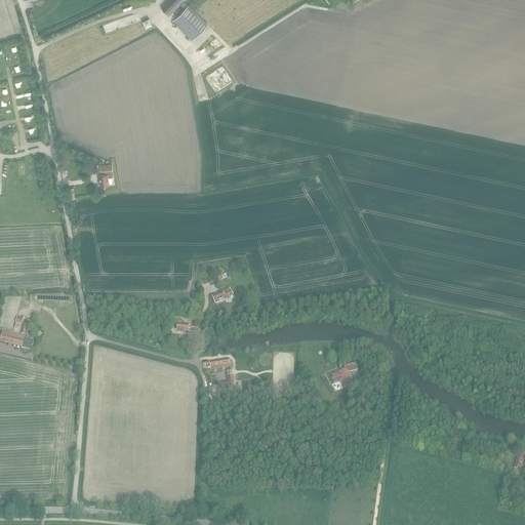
[(172,21),(192,40),(207,25),(188,5),(184,1),(184,0),(168,0),(161,8),(169,15),(179,5),(184,9),(172,21)]
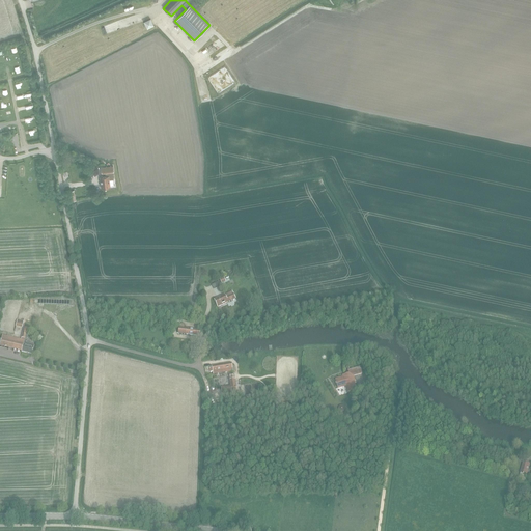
[(150,19),(144,22),(147,28),(154,25),(150,19)]
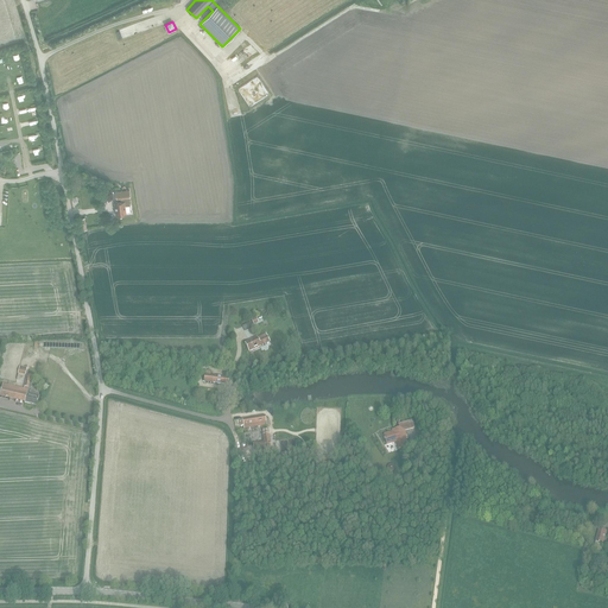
[(114,202),(115,215),(126,214),(125,207),(130,206),(130,197),(130,190),(115,191),(116,198),(120,198),(120,202),(114,202)]
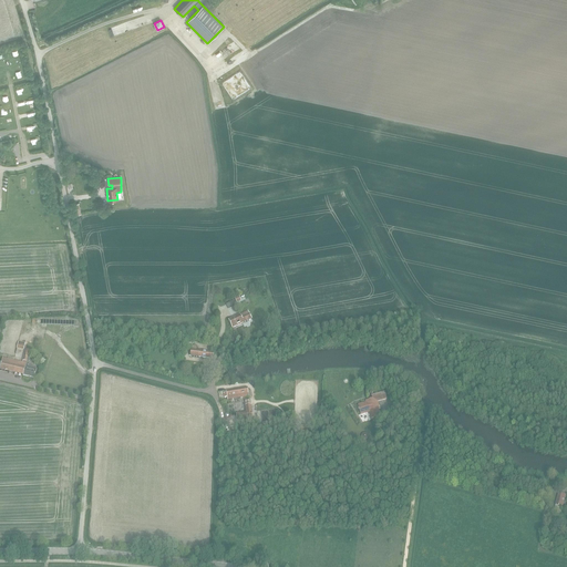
[(226,303),(228,310),(237,306),(234,300),(226,303)]
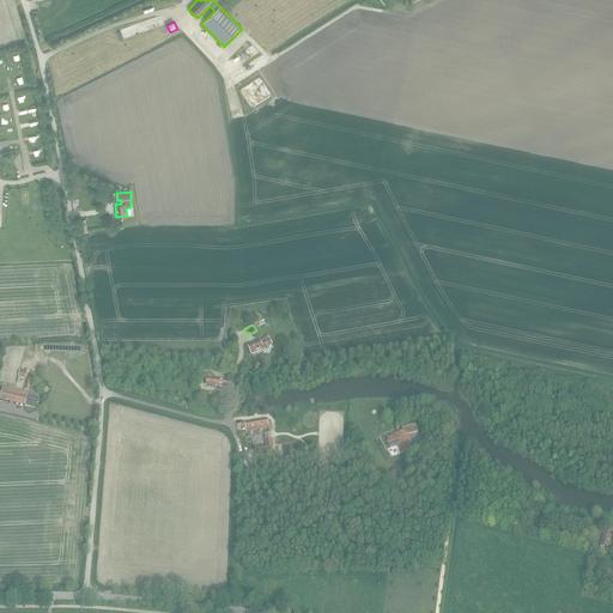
[(247,346),(250,354),(263,349),(272,345),(268,337),(259,341),(259,340),(247,346)]
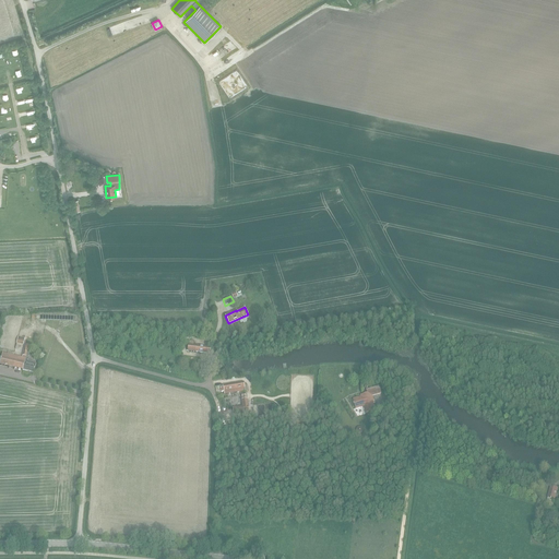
[(188,344),(187,351),(210,354),(210,347),(193,345),(193,341),(189,340),(188,344)]
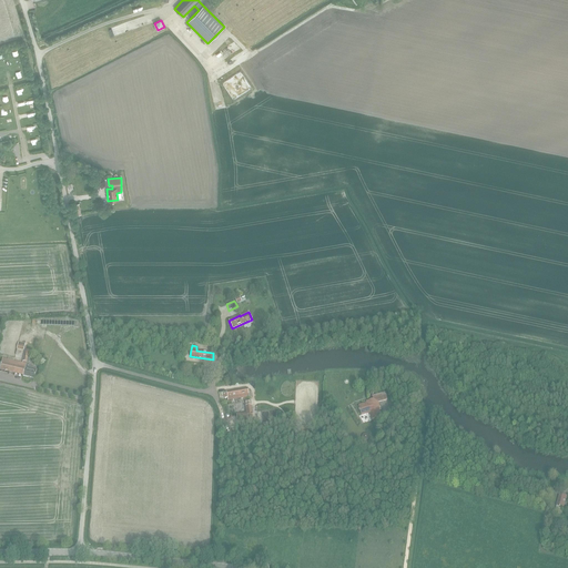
[(0,369),(33,379),(36,369),(24,366),(26,363),(2,357),(0,364),(0,369)]
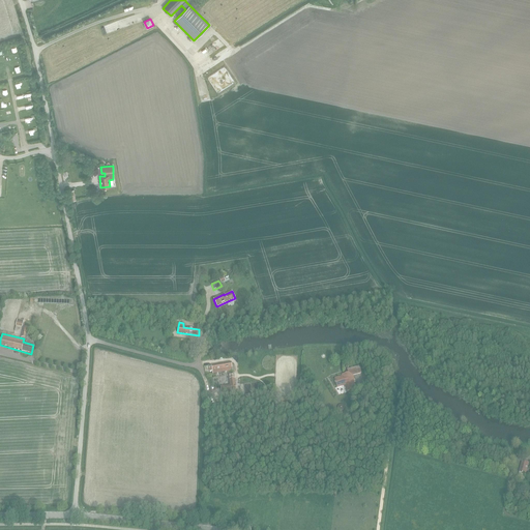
[(210,366),(209,367),(209,371),(212,371),(212,373),(231,370),(231,367),(230,361),(211,364),(211,365),(210,365),(210,366)]
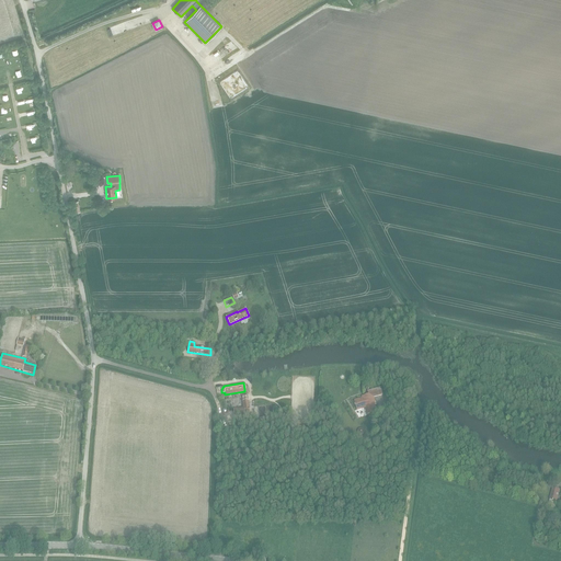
[(374,401),(373,397),(382,395),(380,388),(368,391),(368,395),(362,397),(362,399),(354,401),(356,409),(364,408),(366,414),(376,411),(373,401),(374,401)]
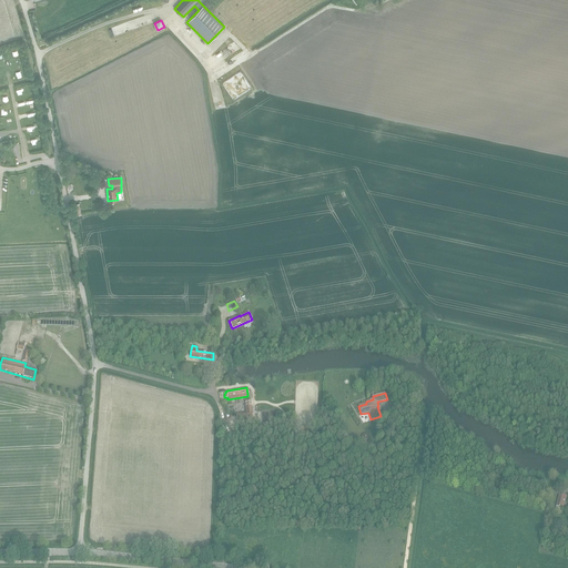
[(236,415),(237,422),(252,419),(251,406),(245,407),(246,414),(236,415)]
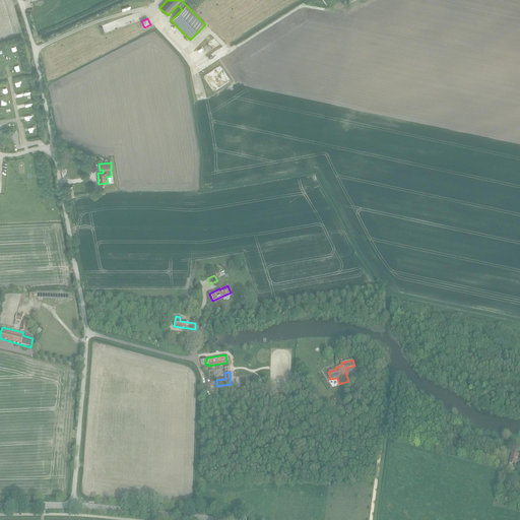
[(512,452),(508,467),(515,468),(518,454),(512,452)]
